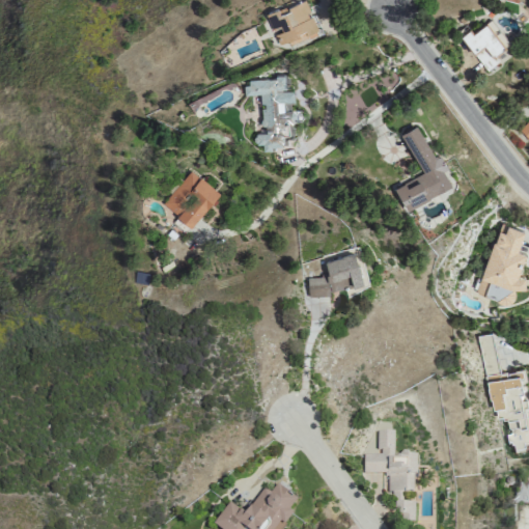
[(306,0),(268,15),(275,34),(276,34),(281,50),(321,35),(306,0)]
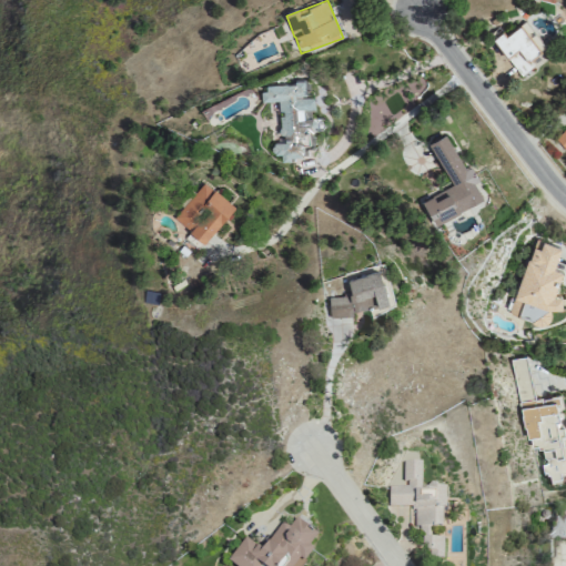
[(494,40),(524,77),(536,68),(532,62),(548,49),(526,21),(507,37),(504,33),(494,40)]
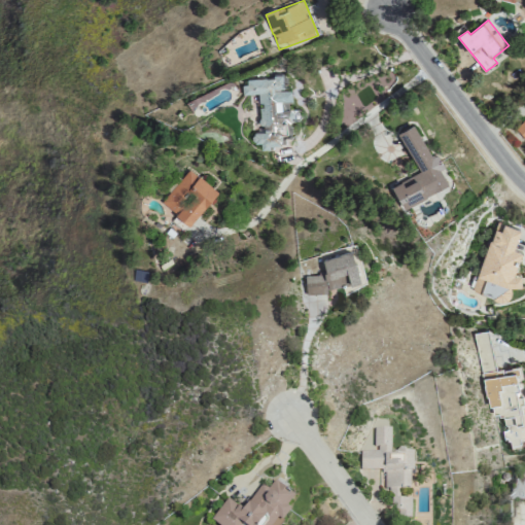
[(294,139),(291,104),(293,104),(292,89),(289,89),(288,76),(244,80),(246,96),(259,95),(263,134),(254,135),(255,145),(261,144),(263,149),(283,147),(282,140),(294,139)]
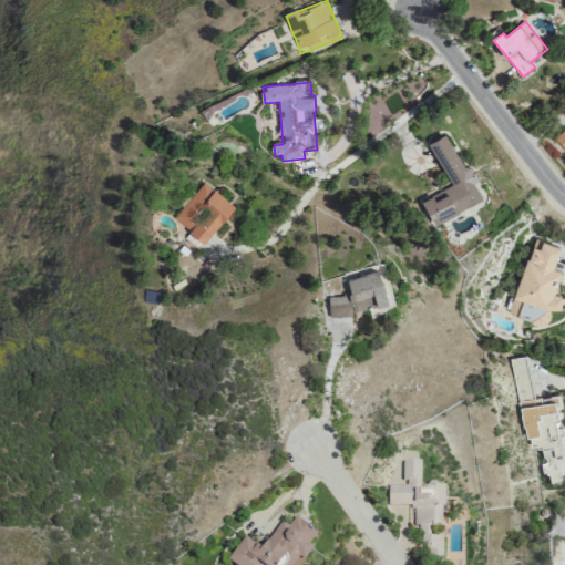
[(430,144),(453,186),(423,204),(437,228),(484,202),(475,184),(480,181),(472,166),(465,170),(447,135),(430,144)]
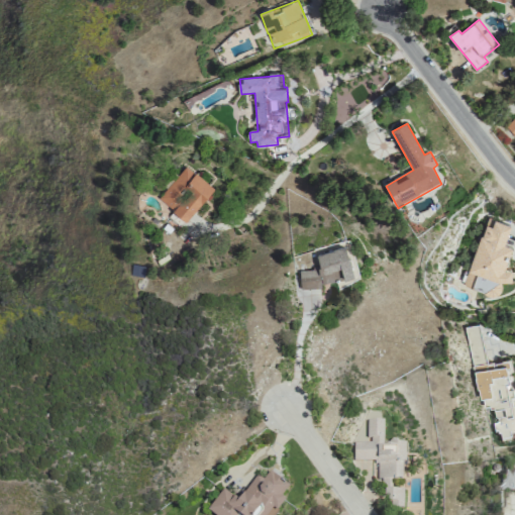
[(187,223),(215,189),(188,166),(160,200),(187,223)]
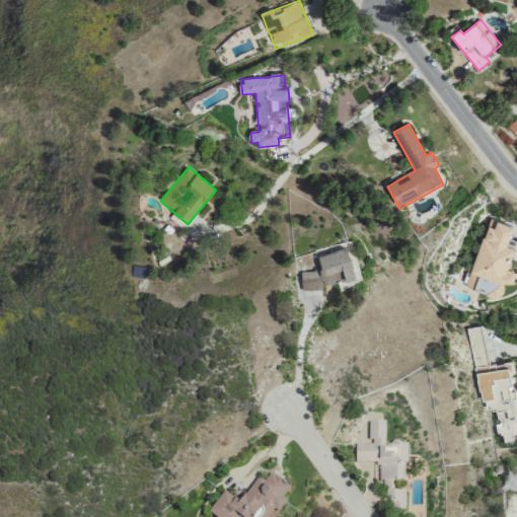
[(514,226),(489,218),(467,289),(501,299),(506,283),(512,284),(516,273),(508,271),(515,248),(508,246),(514,226)]
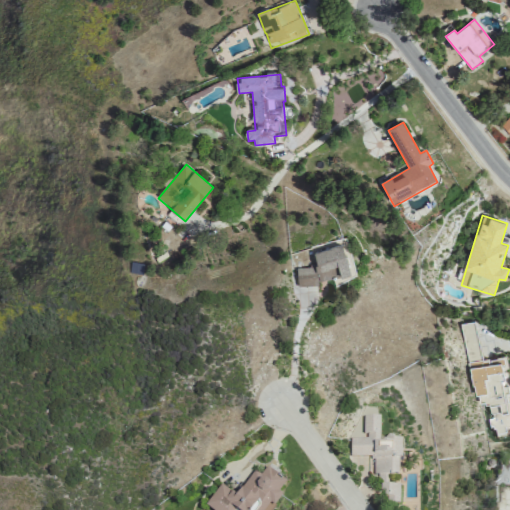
[(351,277),(344,245),(314,252),(317,266),(296,270),(300,288),(351,277)]
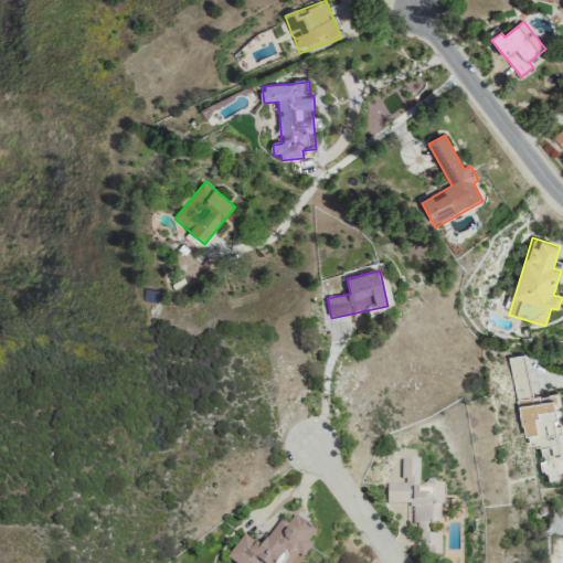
[(510,359),(524,439),(529,438),(531,450),(540,448),(544,473),(548,471),(549,482),(560,480),(559,475),(562,474),(562,429),(560,431),(555,409),(562,407),(560,394),(534,399),(527,356),(510,359)]
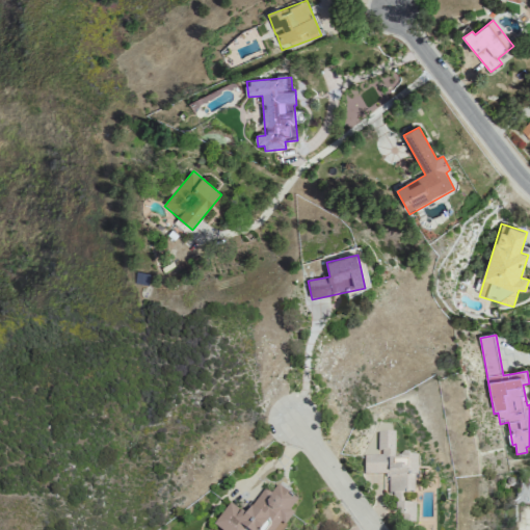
[(418,458),(396,458),(396,433),(379,433),(379,456),(366,455),(366,475),(388,475),(388,492),(398,492),(398,524),(417,524),(417,504),(405,504),(405,495),(418,495),(418,458)]
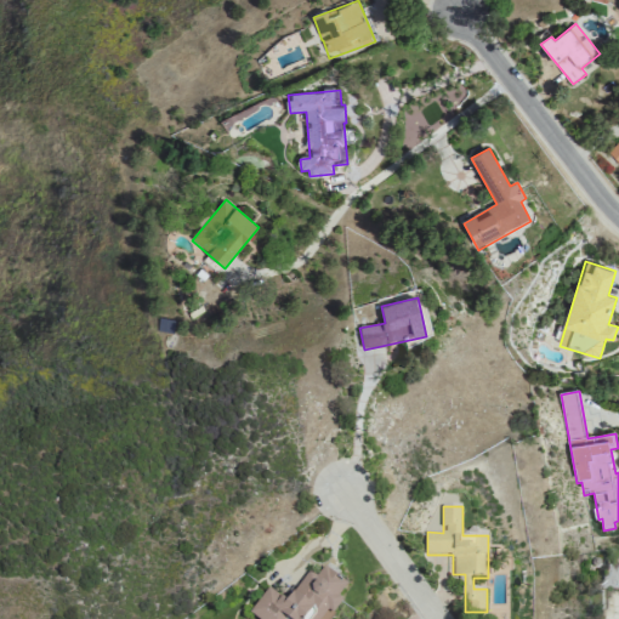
[(251,617),(254,618),(333,618),(345,602),(340,598),(350,586),(325,569),(318,579),(311,573),(289,603),(270,590),(251,617)]
